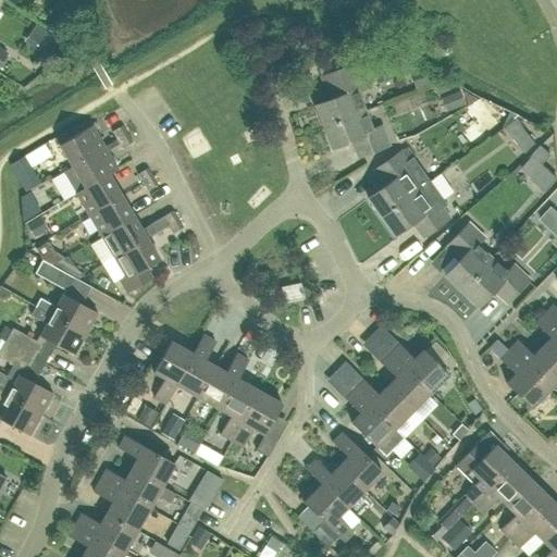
[(323,127),(363,111),(357,93),(367,88),(357,62),(320,76),(329,99),(314,104),(323,127)]
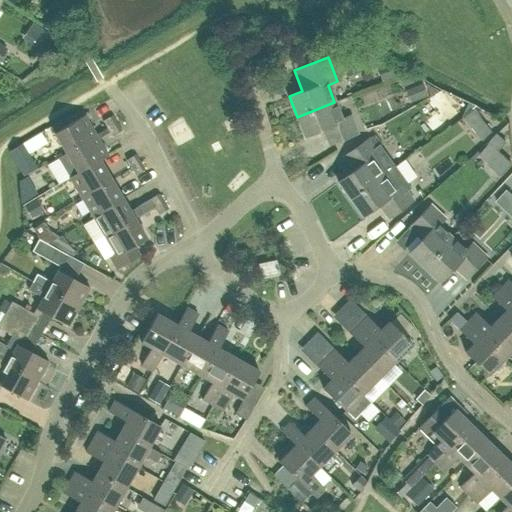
[(414,102),(427,97),(422,84),(409,89),(414,102)]
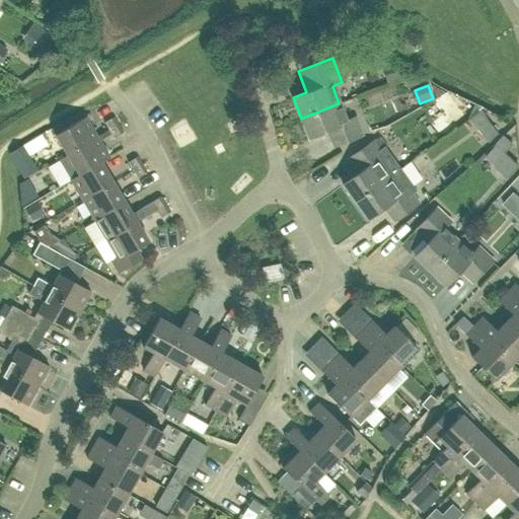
[(339,103),(301,119),(308,139),(327,132),(334,147),(362,137),(355,118),(346,121),(339,103)]
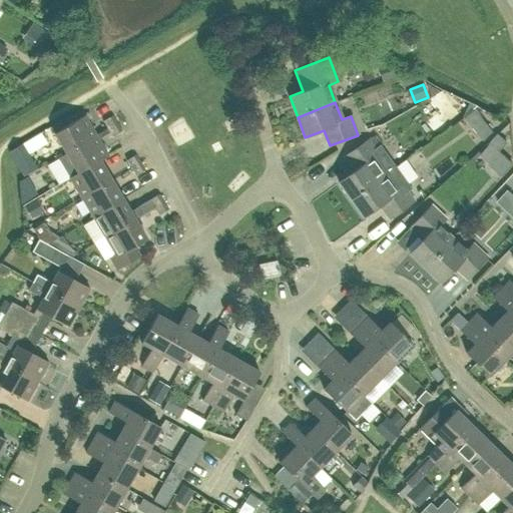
[(451,104),(428,123),(436,134),(460,115),(451,104)]
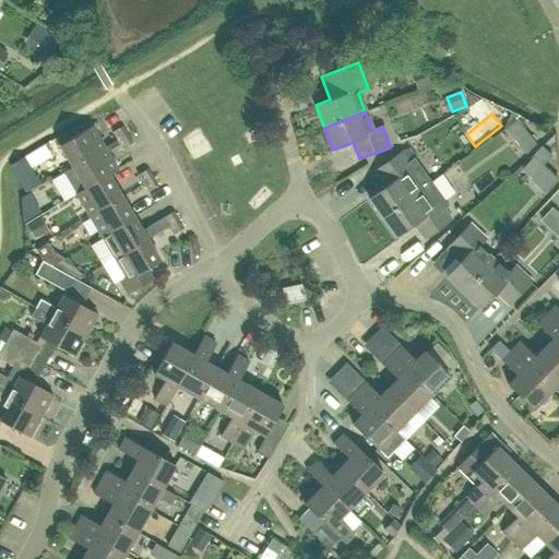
[(71,168),(105,147),(92,126),(58,145),(71,168)]
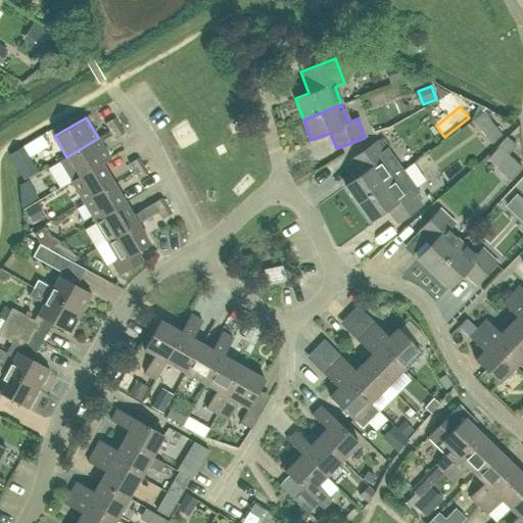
[(109,132),(119,126),(114,117),(104,124),(109,132)]
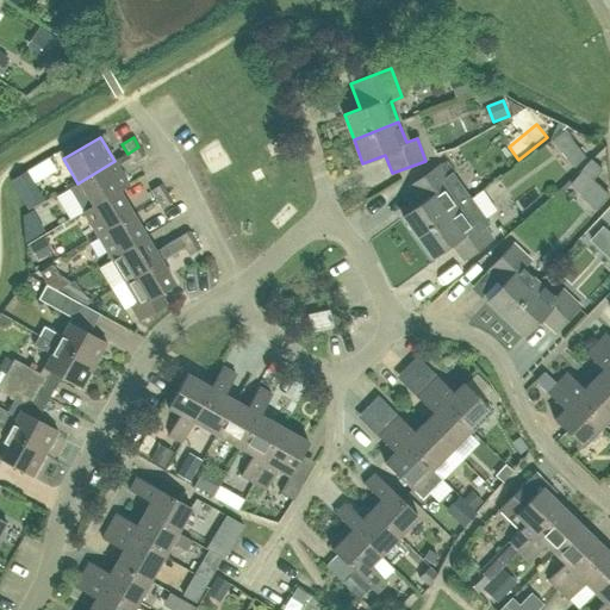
[(68,190),(81,211),(82,212),(128,185),(117,167),(130,159),(132,162),(144,156),(138,147),(128,154),(114,161),(78,184),(68,190)]
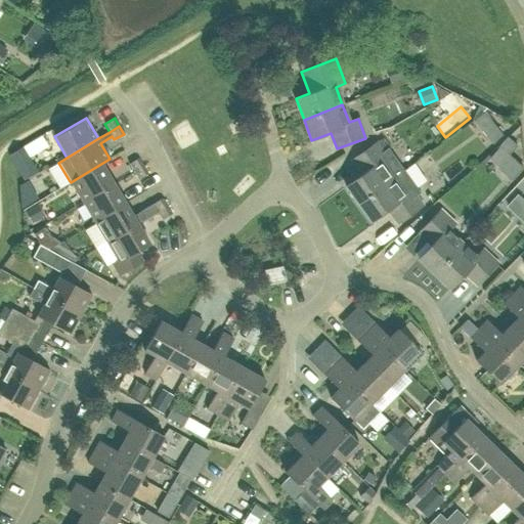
[(496,128),(485,137),(491,145),(503,136),(496,128)]
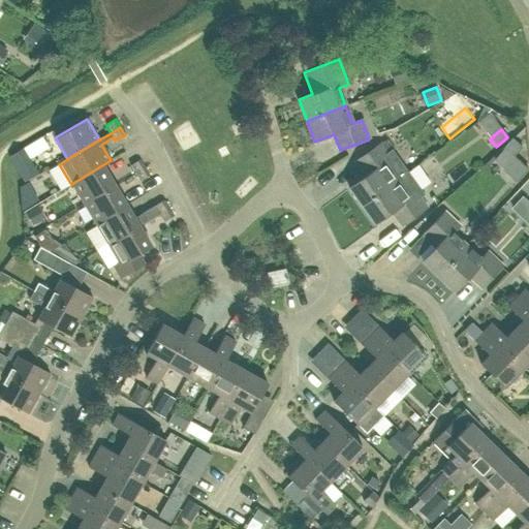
[(506,148),(515,156),(523,148),(514,139),(506,148)]
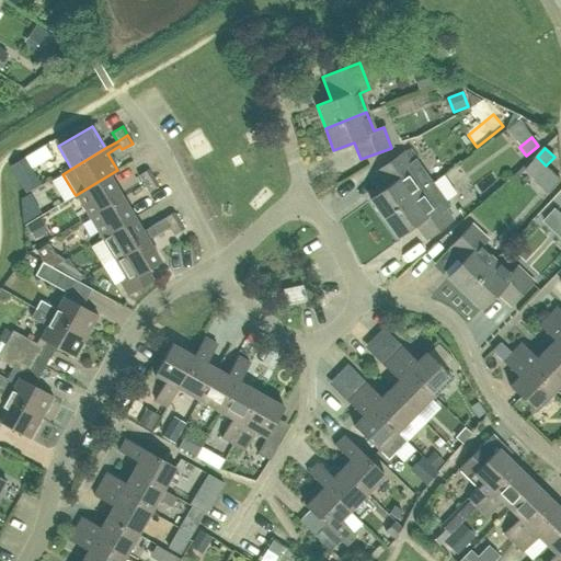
[(384,218),(432,183),(415,160),(416,159),(410,149),(403,152),(376,171),(387,186),(369,198),(384,218)]
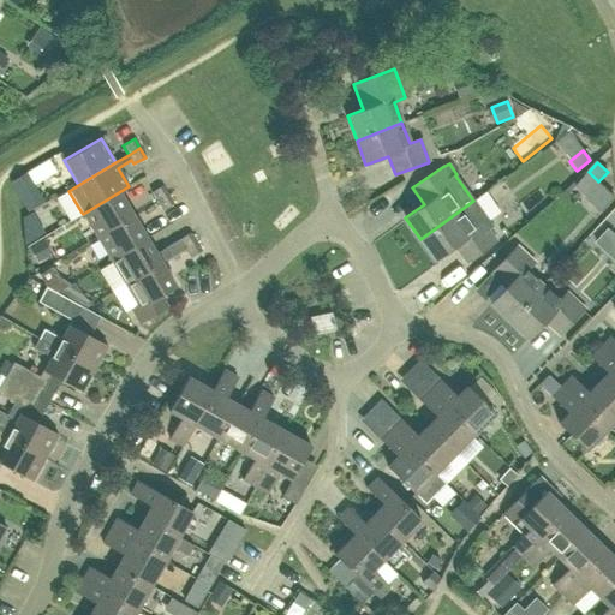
[(46,202),(29,172),(11,183),(28,212),(46,202)]
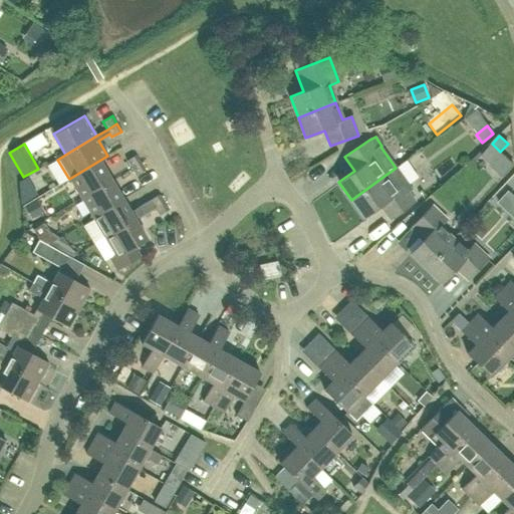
[(80,198),(111,180),(99,161),(108,156),(107,156),(69,179),(80,198)]
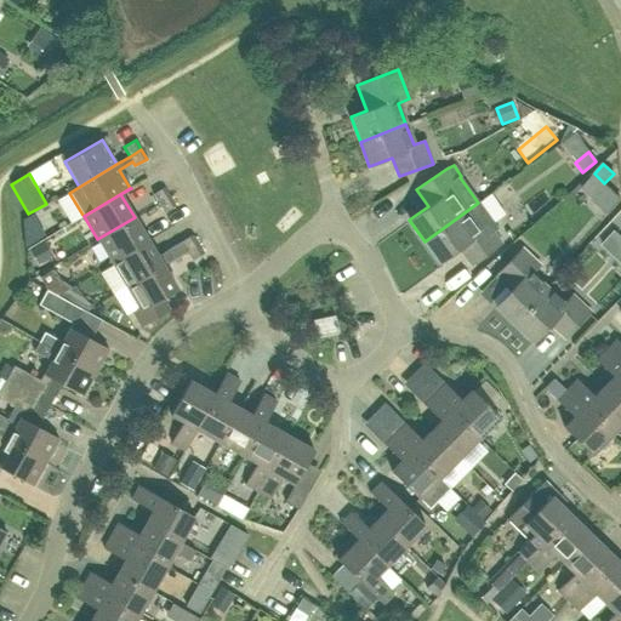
[(158,204),(169,197),(164,188),(153,194),(158,204)]
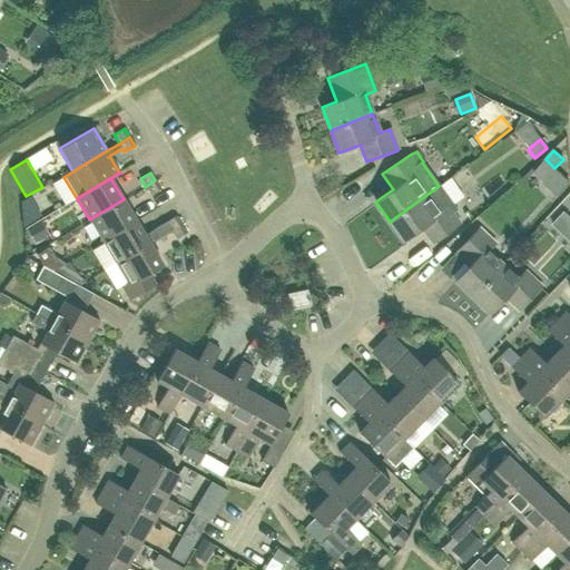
[(461,174),(450,178),(460,200),(471,196),(461,174)]
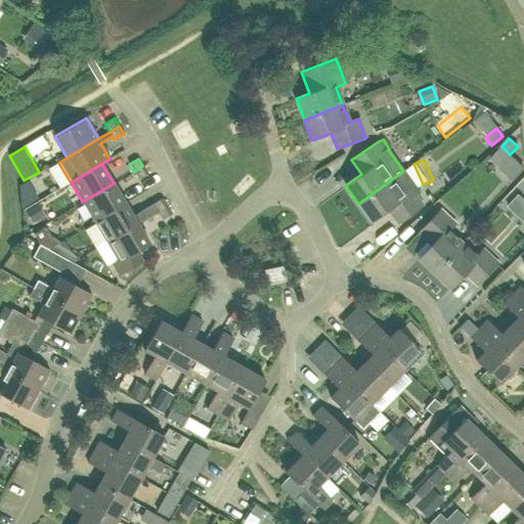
[(142,166),(133,172),(138,180),(147,174),(142,166)]
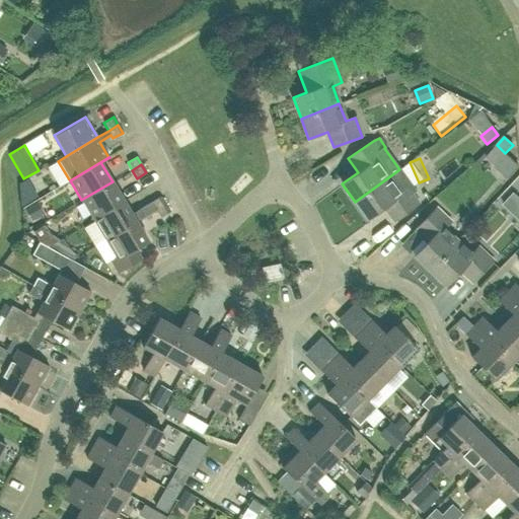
[(399,169),(355,202),(367,220),(383,208),(393,222),(418,204),(412,194),(416,191),(399,169)]
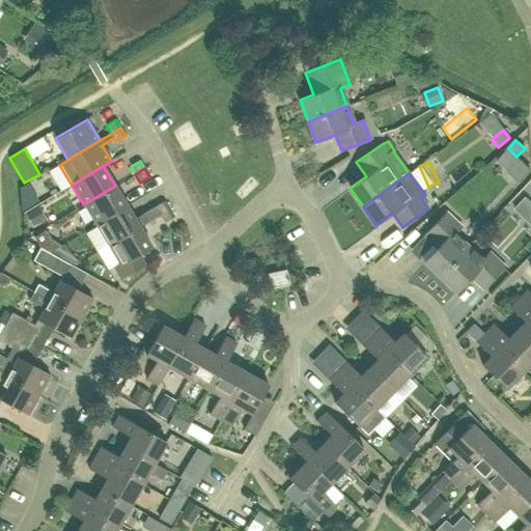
[(95,225),(127,206),(115,186),(83,204),(95,225)]
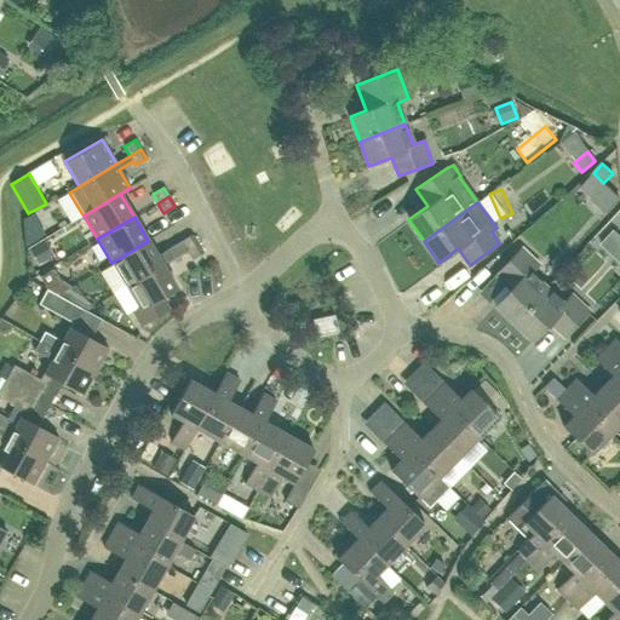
[(619,237),(614,233),(602,246),(610,253),(619,244),(619,237)]
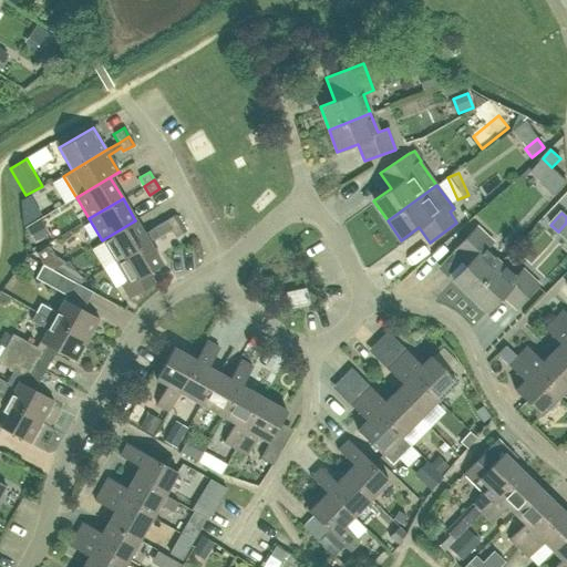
[(135,220),(102,240),(115,263),(148,243),(171,229),(181,223),(175,215),(143,234),(135,220)]
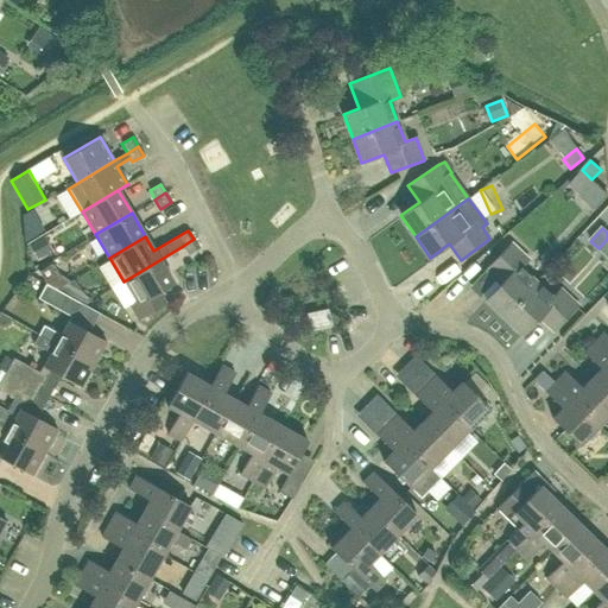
[(29,245),(38,259),(49,253),(39,238),(29,245)]
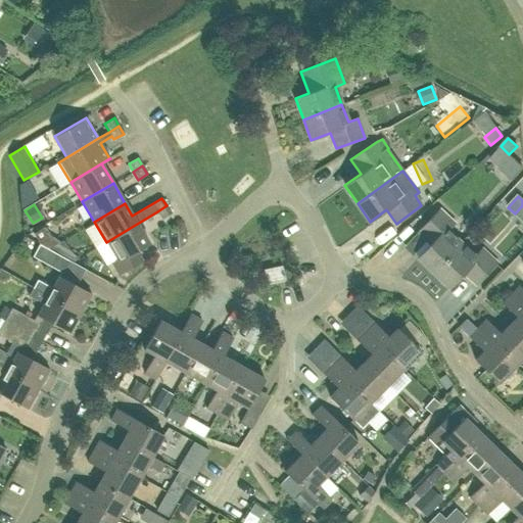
[(161,220),(172,214),(167,205),(157,211),(161,220)]
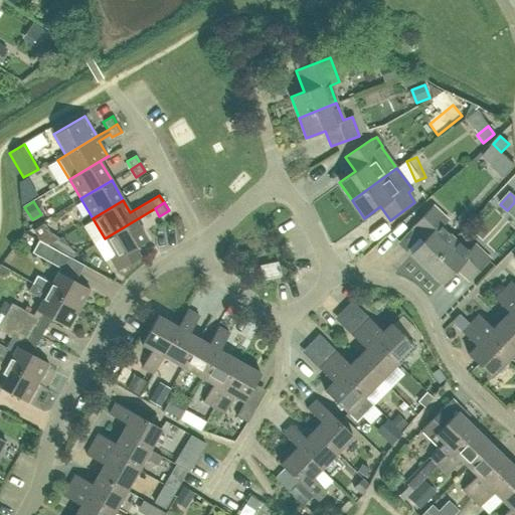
[(425,269),(454,239),(441,226),(447,219),(433,206),(411,227),(423,239),(410,253),(425,269)]
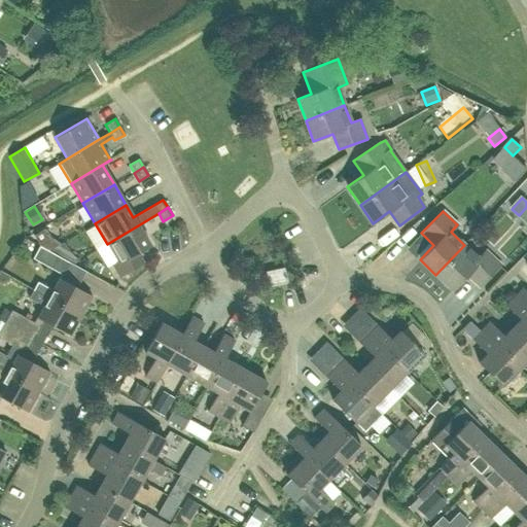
[(150,246),(142,232),(138,225),(107,244),(117,261),(112,266),(119,278),(143,264),(137,253),(150,246)]
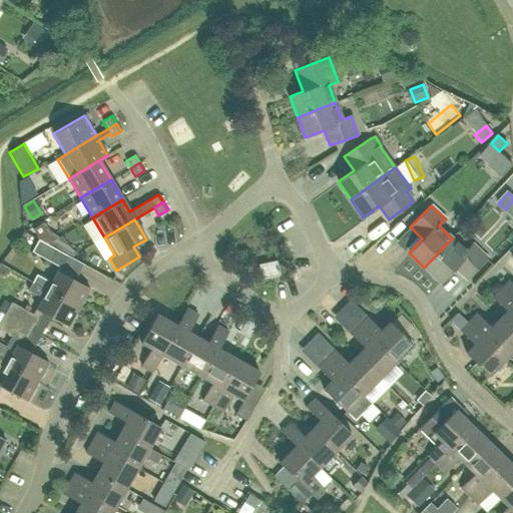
[(452,238),(424,268),(440,283),(454,269),(466,280),(487,259),(473,244),(466,251),(452,238)]
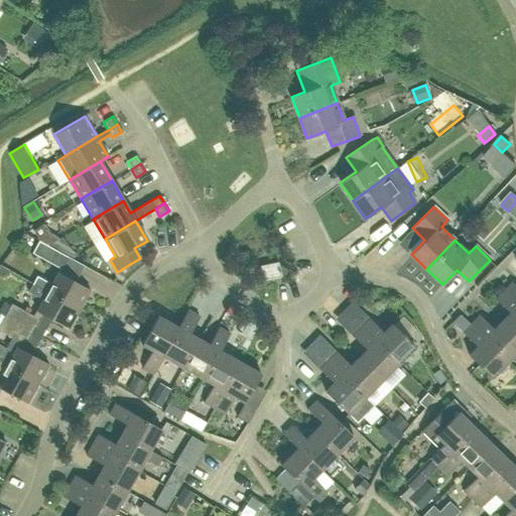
[(38,242),(32,254),(59,269),(67,257),(38,242)]
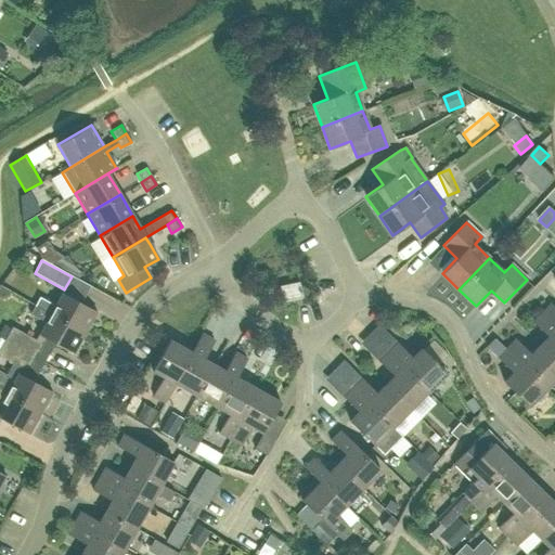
[(283,301),(302,298),(299,283),(280,287),(283,301)]
